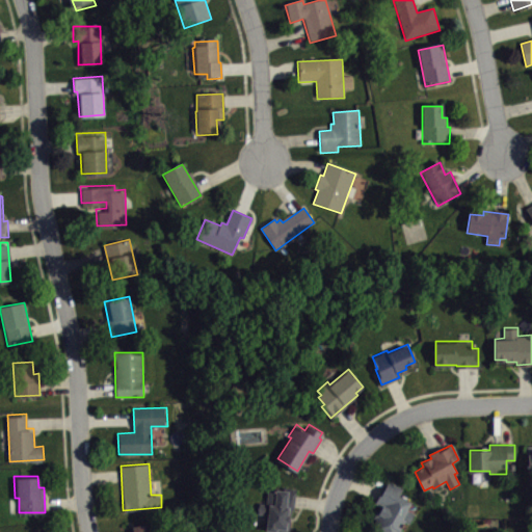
[(387,482),(375,503),(380,506),(370,526),(381,531),(402,531),(399,530),(403,522),(408,524),(414,514),(406,510),(409,504),(398,498),(401,490),(387,482)]
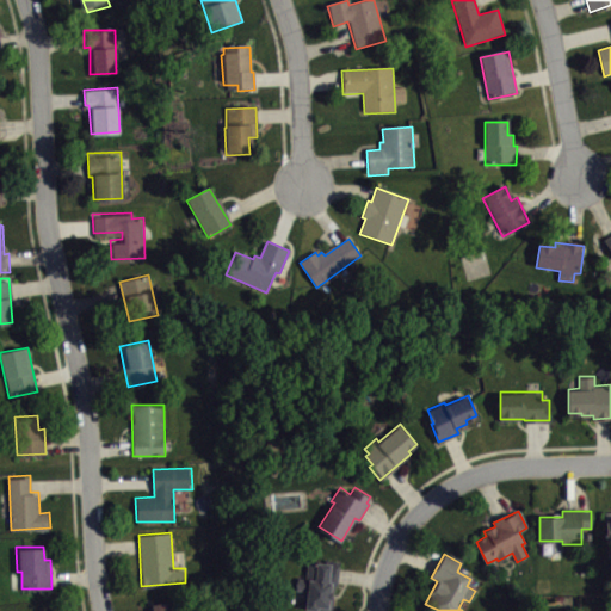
[(298,576),(296,588),(308,590),(306,609),(318,610),(319,608),(331,610),(334,582),(338,584),(341,561),(326,559),(325,562),(309,560),(307,578),(298,576)]
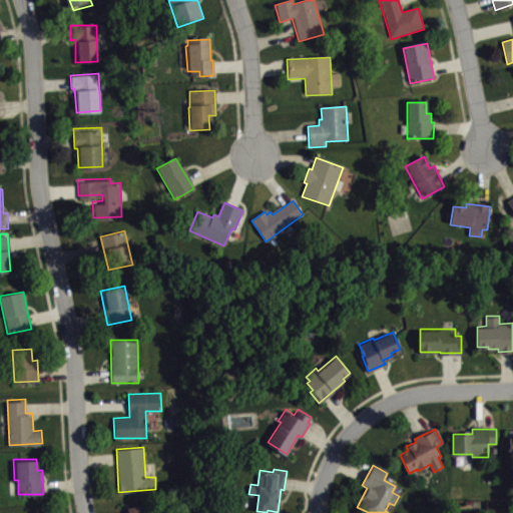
[(149,512),(148,503),(126,506),(127,512),(149,512)]
